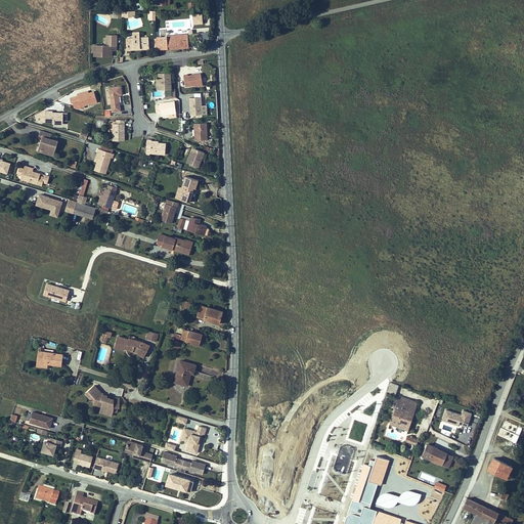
[(202,13),(192,14),(193,24),(203,23),(202,13)]
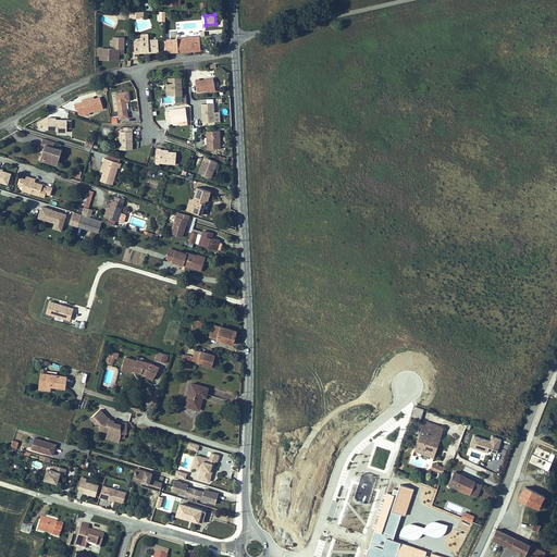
[(170,34),(170,39),(171,52),(200,49),(199,36),(177,38),(176,33),(170,34)]
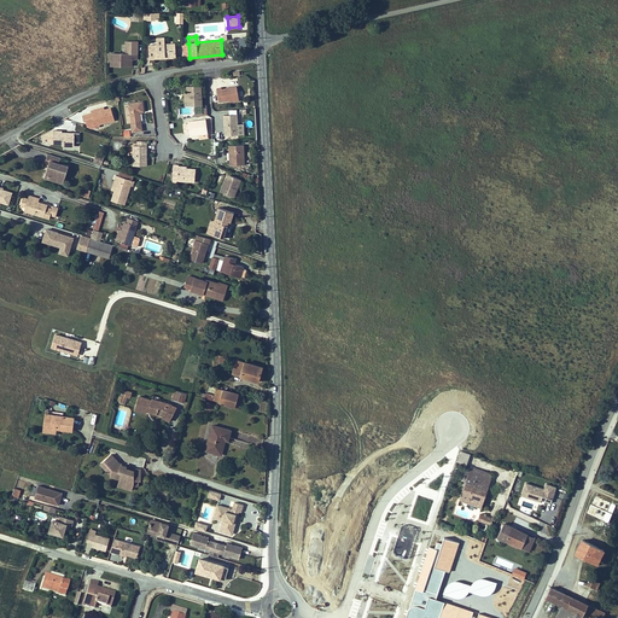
[(158,56),(165,56),(165,58),(176,57),(175,44),(149,45),(150,59),(158,58),(158,56)]
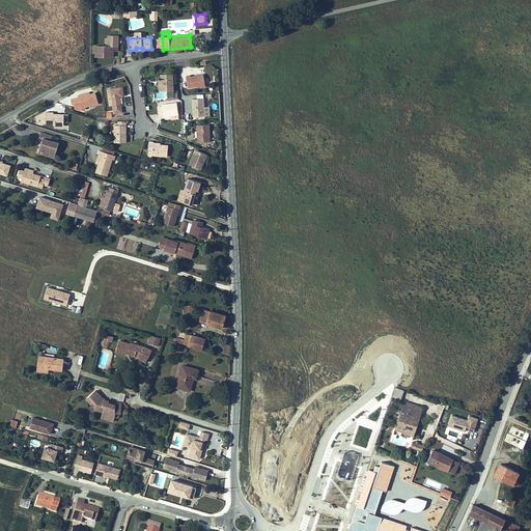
[(95,47),(95,57),(105,57),(105,55),(113,55),(113,46),(95,47)]
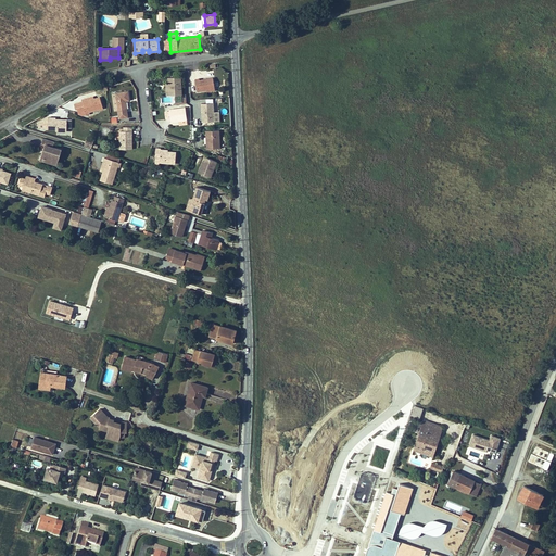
[(167,77),(168,83),(168,95),(181,95),(180,77),(167,77)]
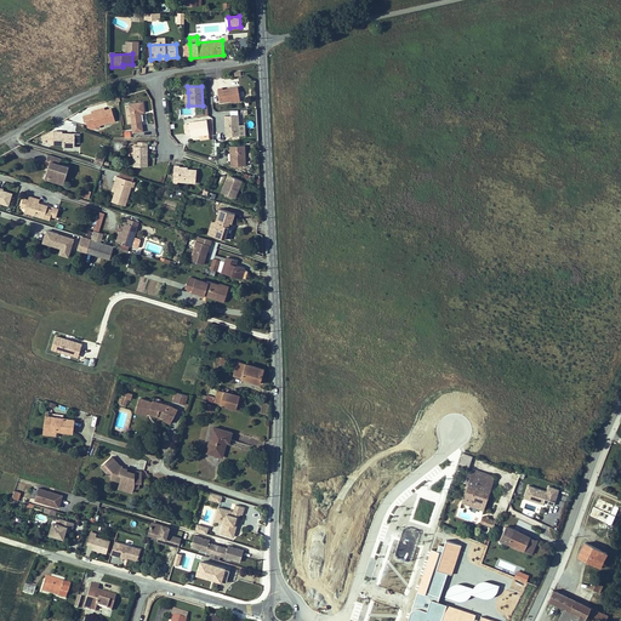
[(238,86),(223,89),(223,87),(217,89),(220,102),(231,100),(239,98),(238,86)]
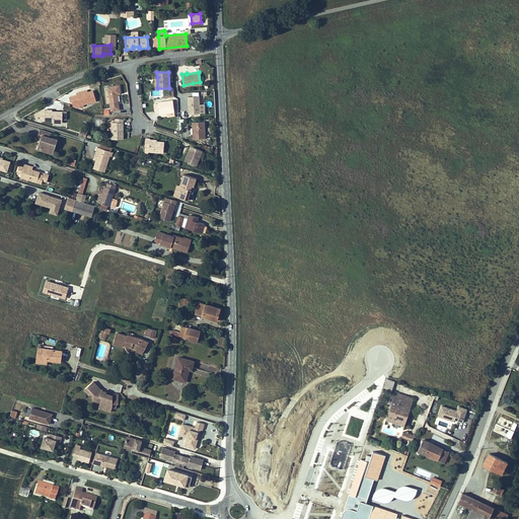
[(119,85),(107,87),(109,103),(118,102),(117,94),(120,93),(119,85)]
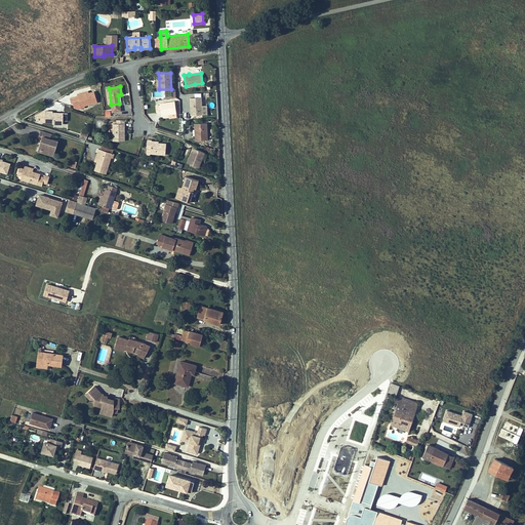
[(77,107),(96,102),(93,90),(87,92),(86,91),(77,93),(77,95),(70,97),(72,106),(77,107)]
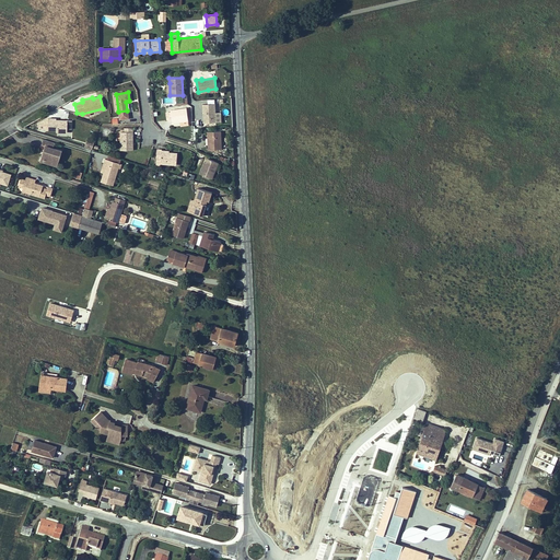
[(203,118),(205,123),(216,121),(214,104),(203,104),(203,111),(205,111),(206,118),(203,118)]
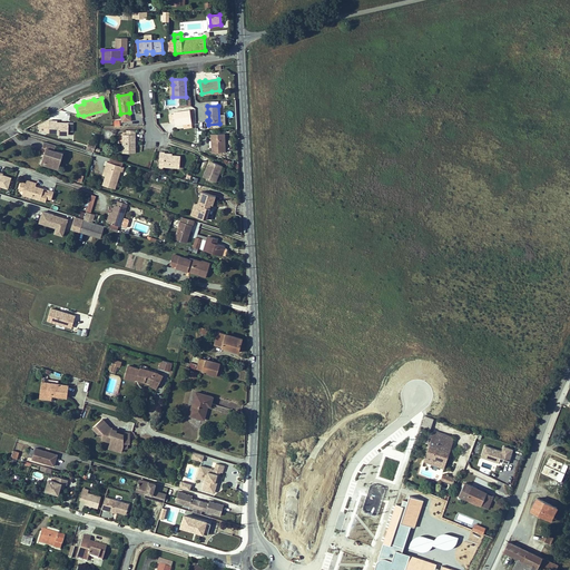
[(192,124),(189,110),(174,112),(175,126),(192,124)]
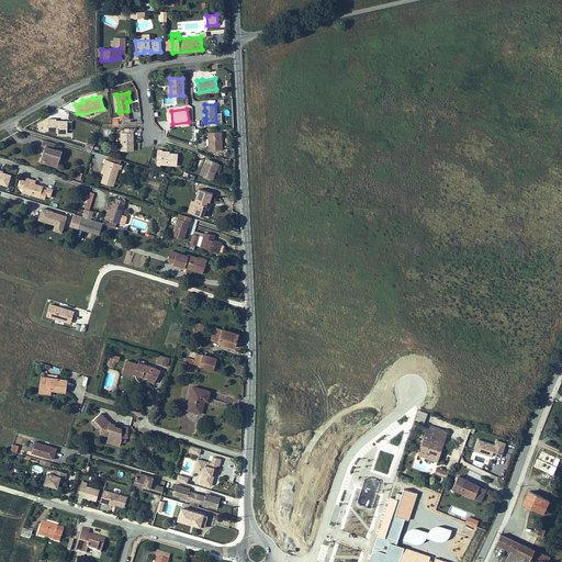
[(67,131),(67,127),(68,119),(58,119),(58,120),(56,120),(56,116),(48,116),(47,127),(57,128),(57,131),(67,131)]
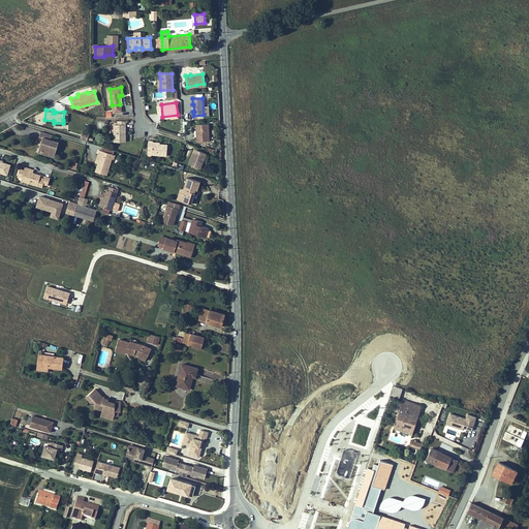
[(125,139),(125,122),(118,122),(114,122),(114,139),(125,139)]
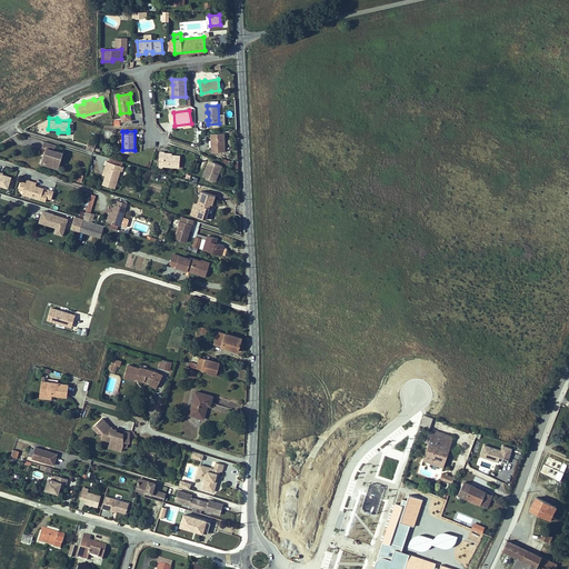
[(211,147),(212,152),(225,151),(225,133),(211,133),(211,140),(212,140),(212,147),(211,147)]
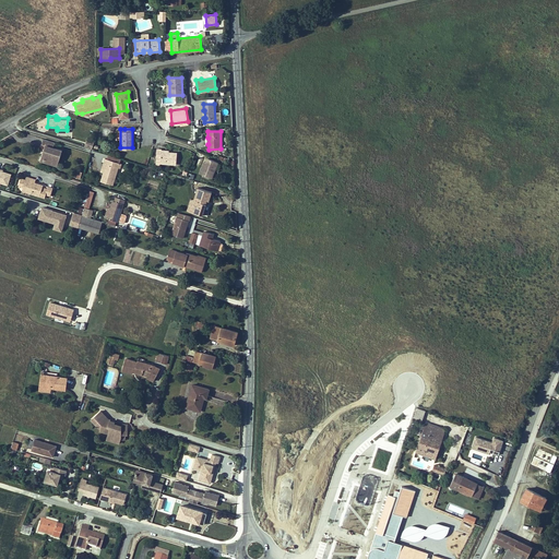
[(54,163),(56,157),(58,157),(61,149),(51,146),(54,141),(42,138),(40,143),(45,144),(44,146),(42,147),(39,156),(45,158),(45,157),(47,156),(50,157),(48,162),(54,163)]
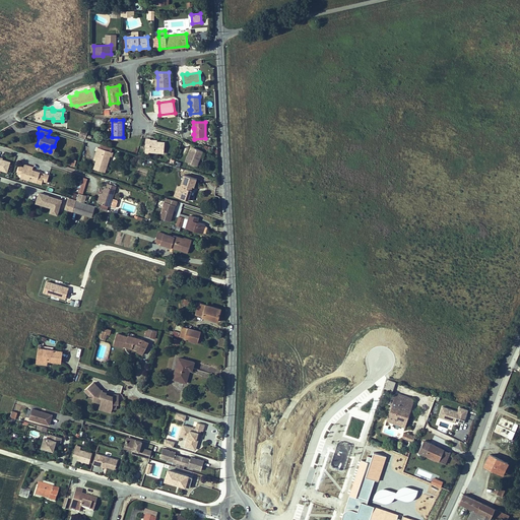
[(149,147),(148,152),(164,153),(165,142),(157,142),(150,141),(150,139),(145,138),(145,147),(149,147)]
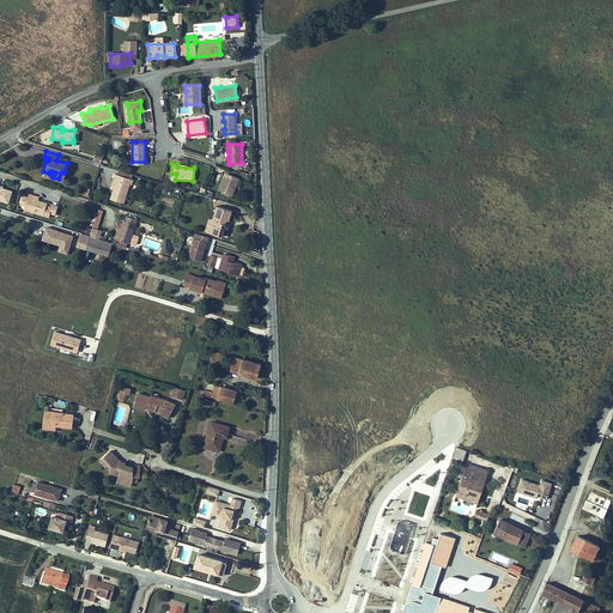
[(128,183),(131,177),(113,173),(111,177),(114,178),(111,188),(108,198),(121,201),(123,192),(127,182),(128,183)]
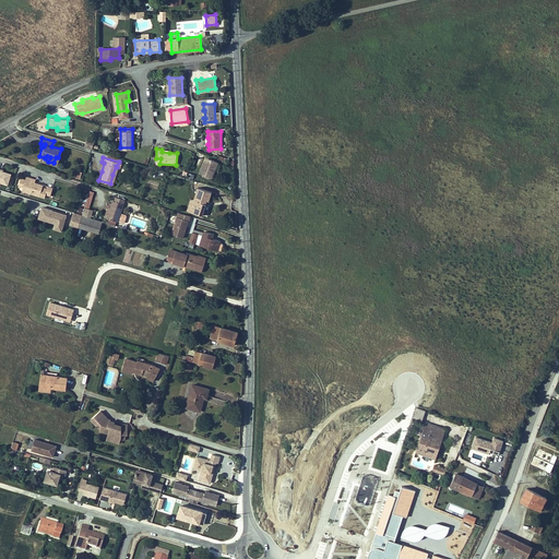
[(200,174),(212,179),(218,163),(209,158),(206,163),(205,167),(203,166),(200,174)]
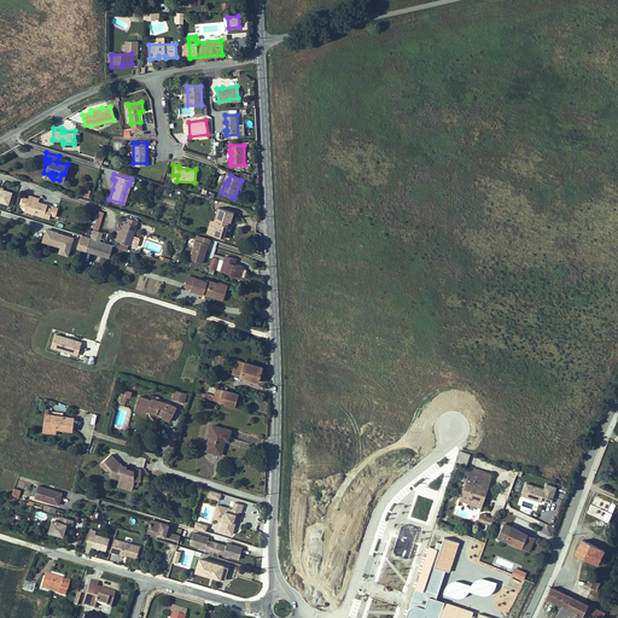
[(0,198),(7,200),(11,190),(3,186),(0,185),(0,184),(0,182),(0,198)]
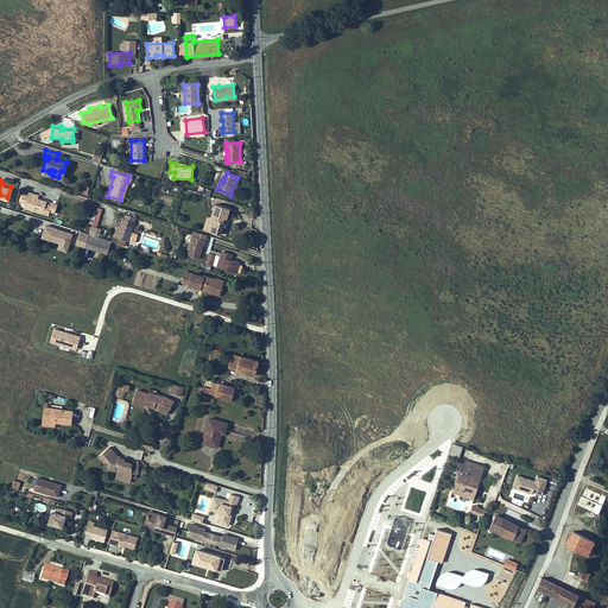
[(38,197),(32,195),(33,192),(29,191),(29,194),(23,191),(20,200),(26,201),(24,207),(43,211),(46,202),(46,200),(38,197)]
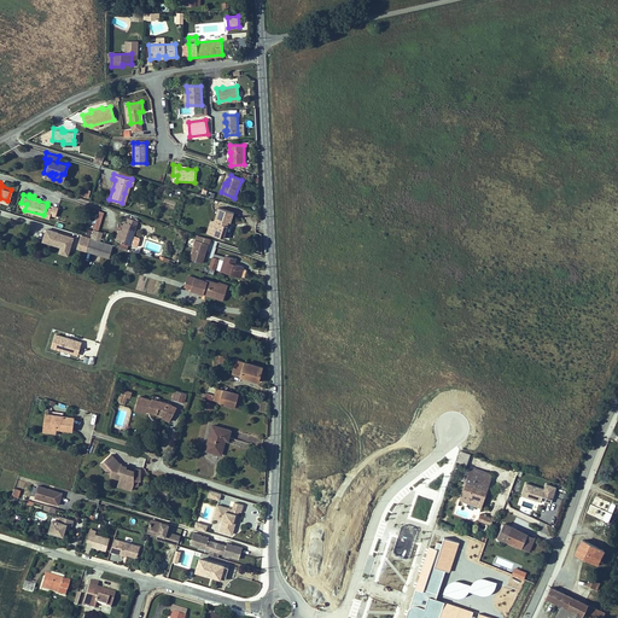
[(211,234),(223,239),(228,226),(227,226),(228,221),(231,222),(234,213),(219,208),(215,222),(211,234)]
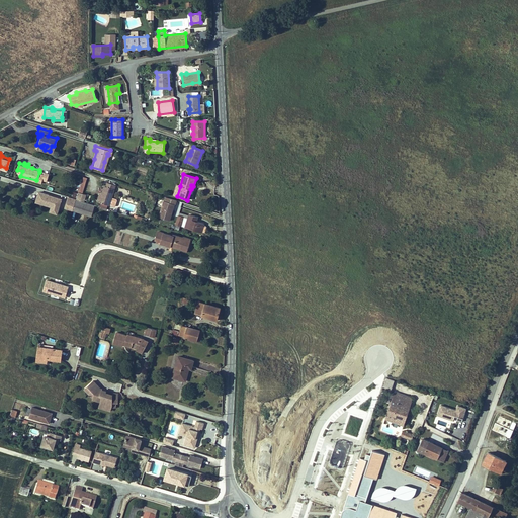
[(109,205),(112,197),(115,185),(107,183),(106,186),(104,185),(102,194),(99,202),(109,205)]
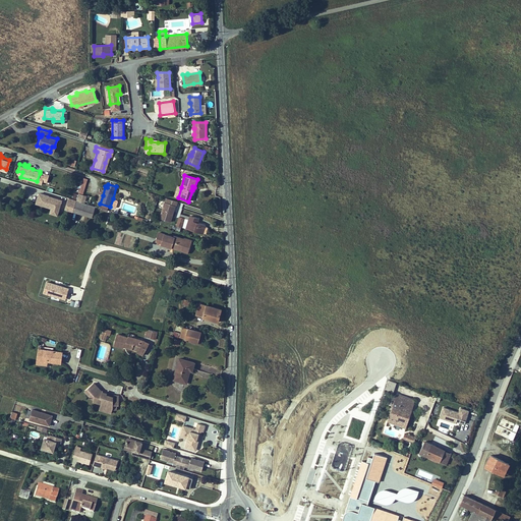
[(62,200),(39,193),(37,204),(52,208),(50,214),(57,216),(62,200)]
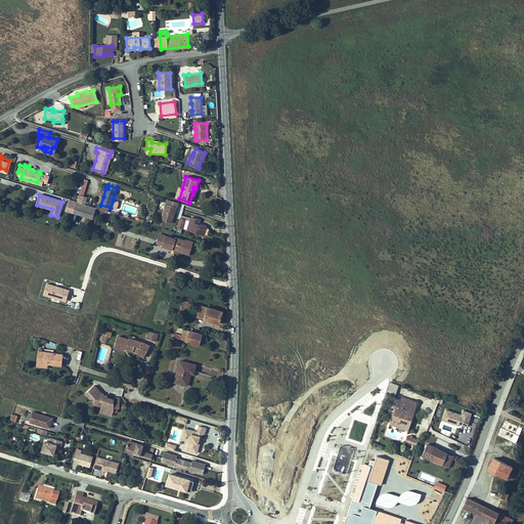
[(178,203),(169,200),(167,204),(166,203),(161,219),(171,223),(174,213),(173,212),(174,211),(175,211),(176,207),(177,207),(178,203)]
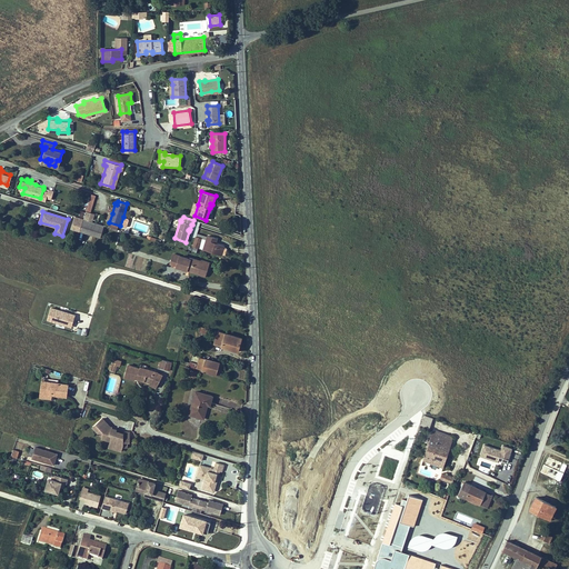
[(105,226),(83,219),(80,231),(100,238),(105,226)]
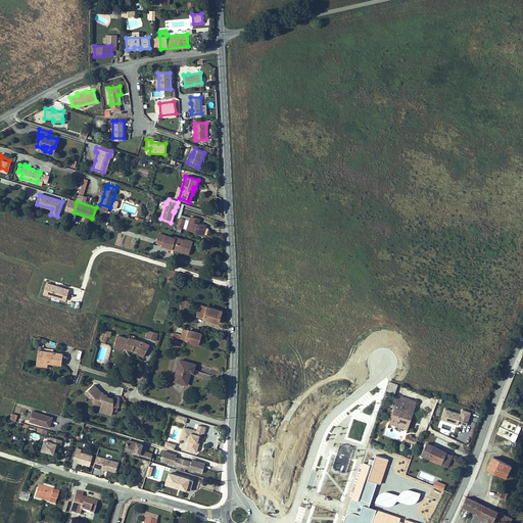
[(197,224),(196,223),(197,219),(191,217),(187,229),(201,234),(204,226),(197,224)]
